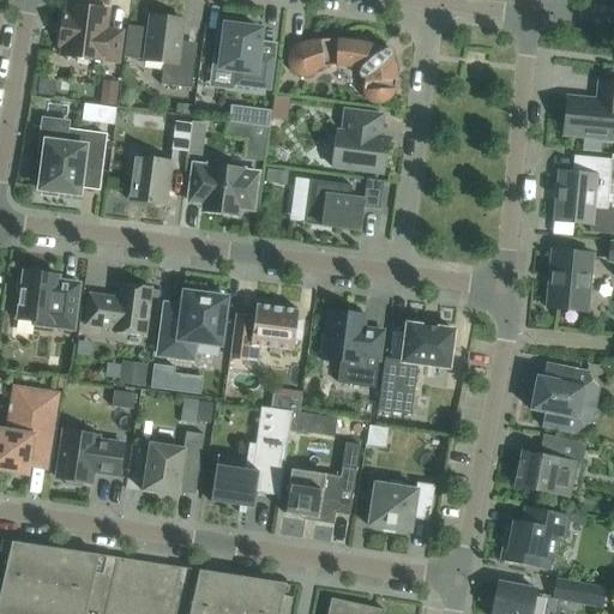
[(62,14),(58,47),(62,48),(61,56),(101,62),(101,61),(118,62),(121,32),(106,31),(108,11),(89,8),(89,5),(73,2),(73,6),(67,6),(66,14),(62,14)]
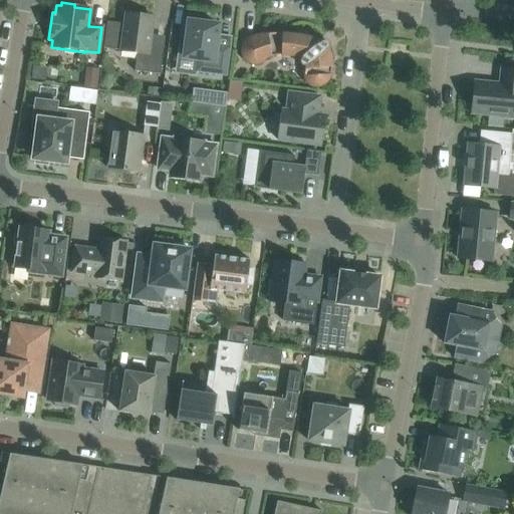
[(106,22),(103,42),(103,49),(120,51),(137,53),(134,71),(160,75),(163,47),(150,45),(153,17),(125,14),(123,24),(106,22)]
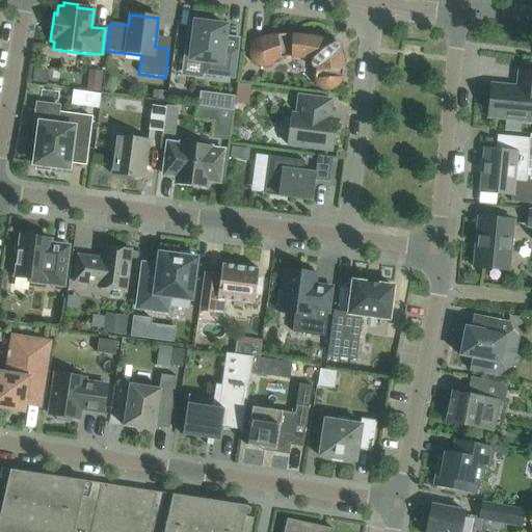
[(222,49),(224,38),(225,27),(208,25),(209,19),(190,17),(187,38),(192,40),(190,60),(205,61),(203,74),(233,78),(236,51),(222,49)]
